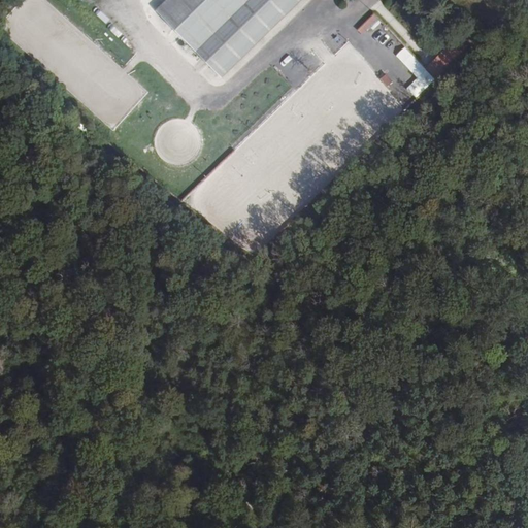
[(165,0),(155,10),(224,84),(311,0),(165,0)]
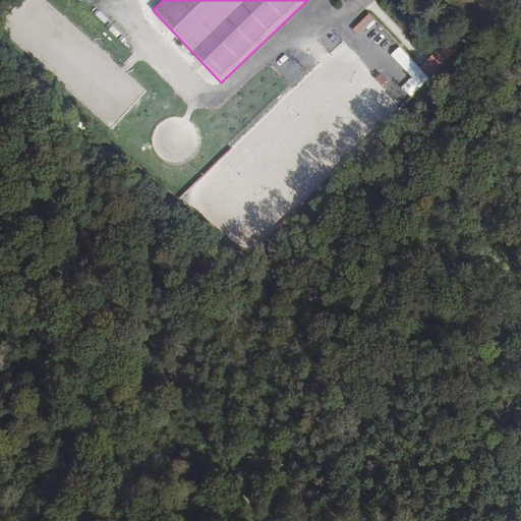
[(368,12),(351,29),(357,36),(374,19),(368,12)]
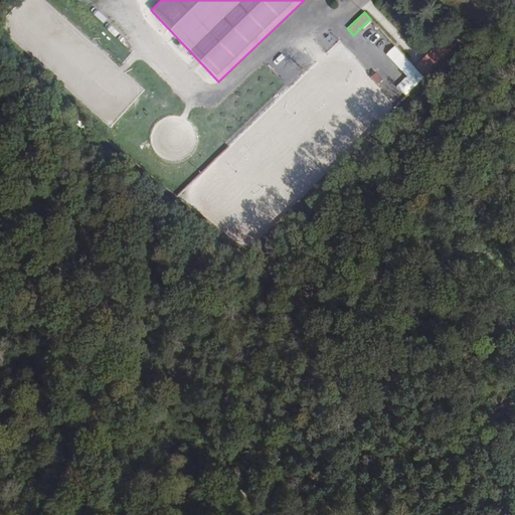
[(433,48),(412,66),(423,79),(460,46),(454,39),(438,53),(433,48)]
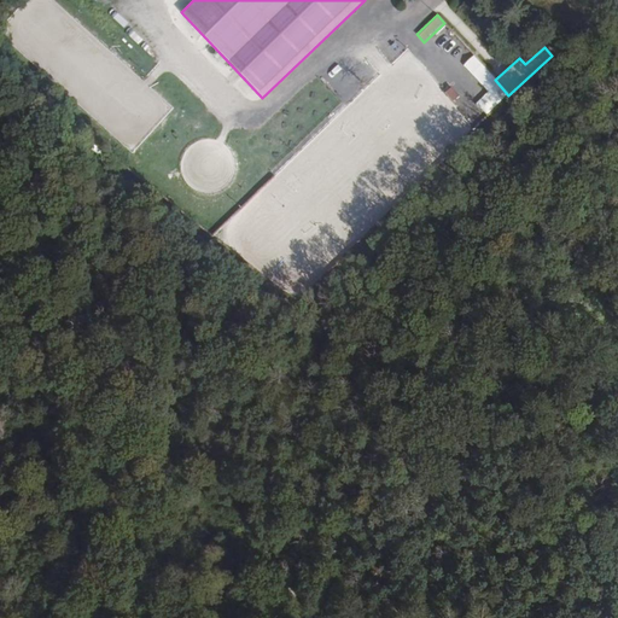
[(452,86),(443,91),(450,103),(459,97),(452,86)]
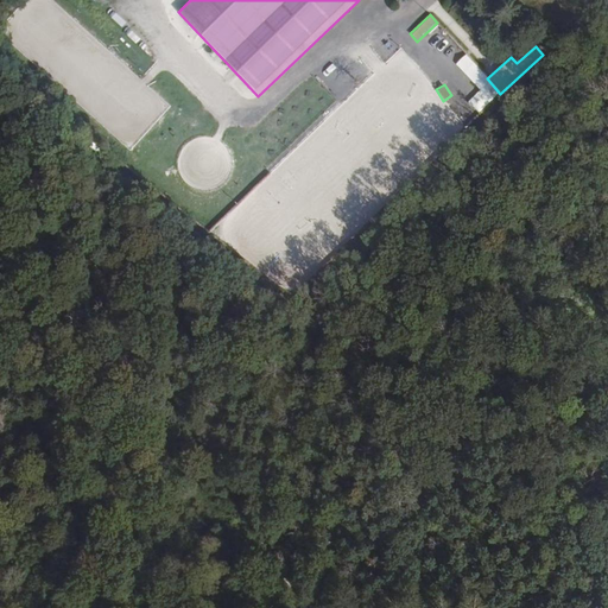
[(99,146),(90,140),(84,149),(92,154),(99,146)]
